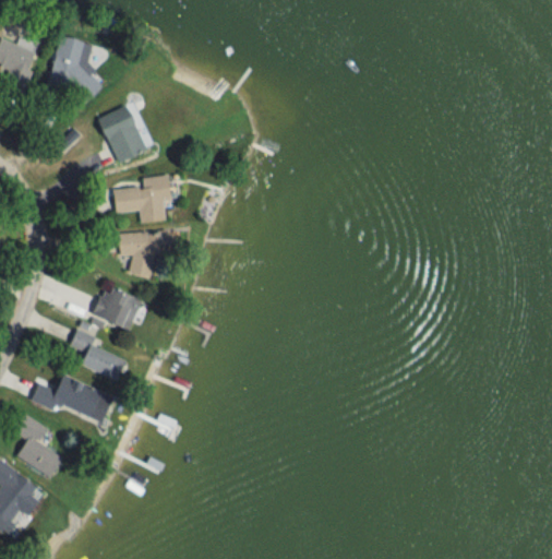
[(0,66),(8,69),(3,83),(25,90),(36,51),(0,40),(0,66)]
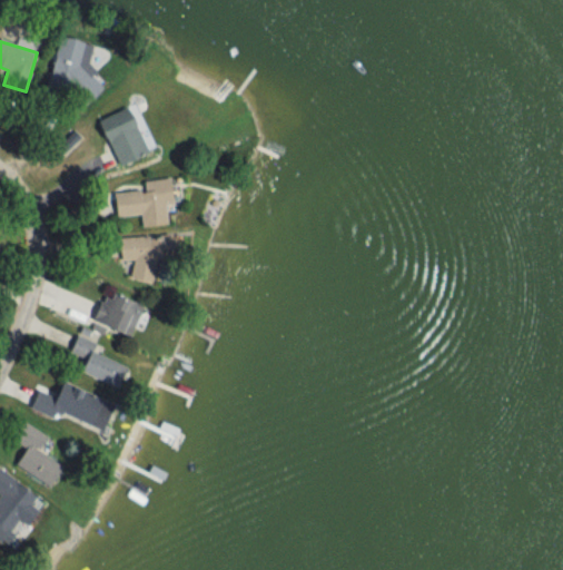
[(118,168),(147,155),(126,108),(98,120),(118,168)]
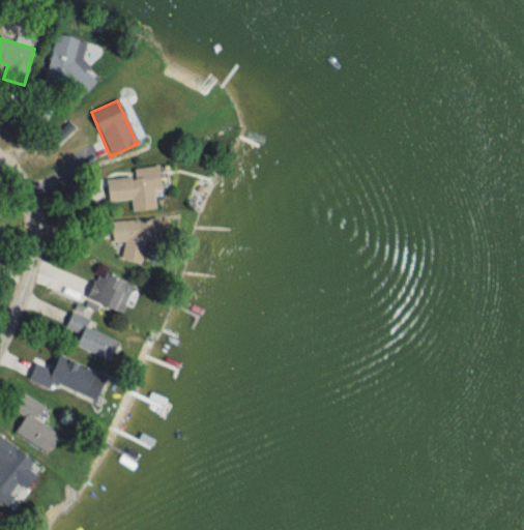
[(136,177),(108,180),(110,202),(138,200),(138,199),(161,197),(158,167),(136,169),(136,177)]
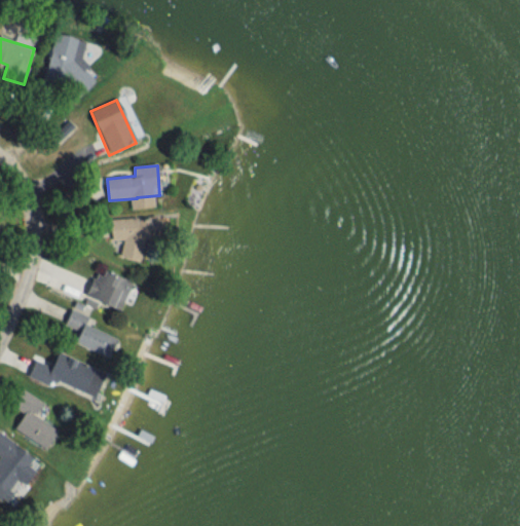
[(144,260),(143,218),(112,219),(113,240),(123,239),(124,260),(144,260)]
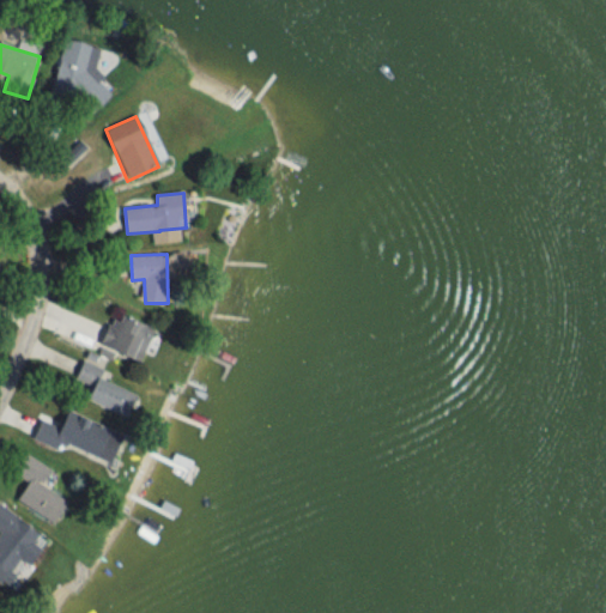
[(143,365),(153,326),(111,315),(101,353),(143,365)]
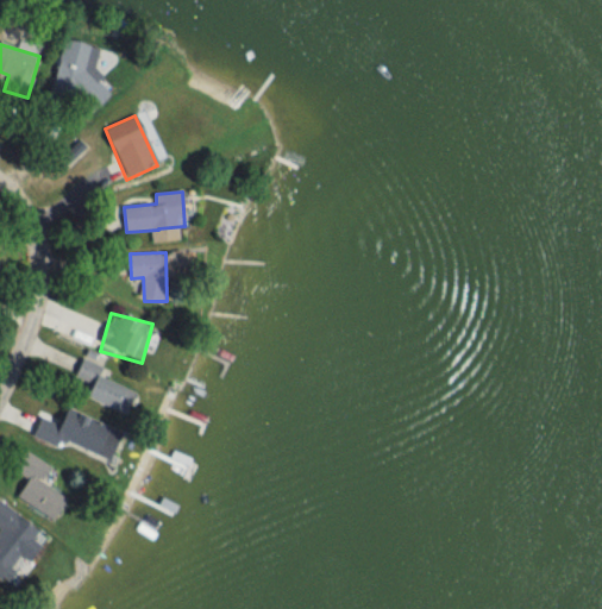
[(87,397),(129,414),(137,394),(101,378),(106,368),(85,359),(76,377),(93,384),(87,397)]
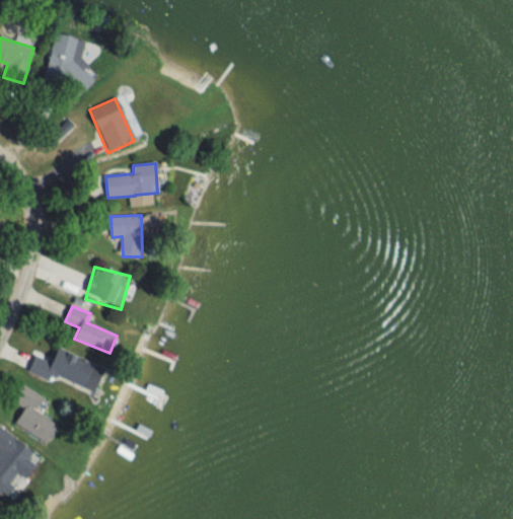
[(29,372),(52,381),(54,375),(82,388),(93,364),(68,352),(61,367),(37,356),(29,372)]
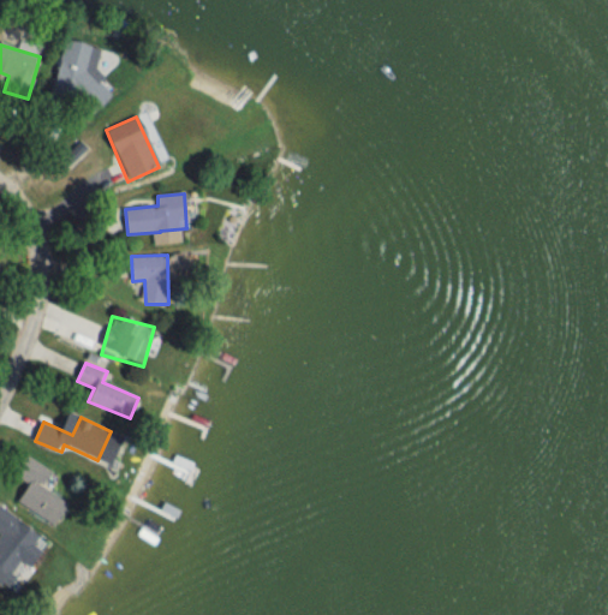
[(30,483),(19,501),(41,514),(64,478),(29,455),(16,475),(30,483)]
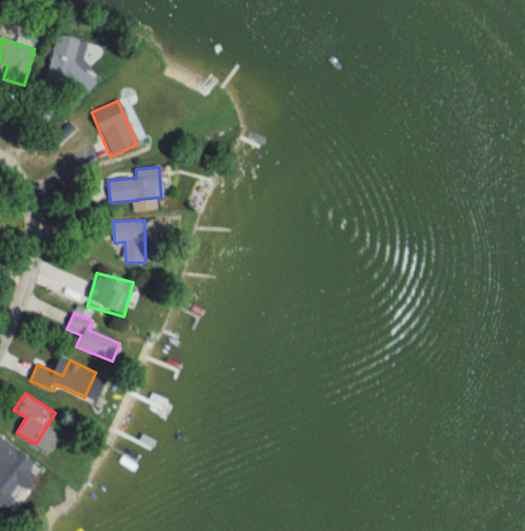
[(0,504),(3,507),(21,484),(27,488),(44,468),(0,434),(0,458),(3,462),(0,465),(0,504)]
